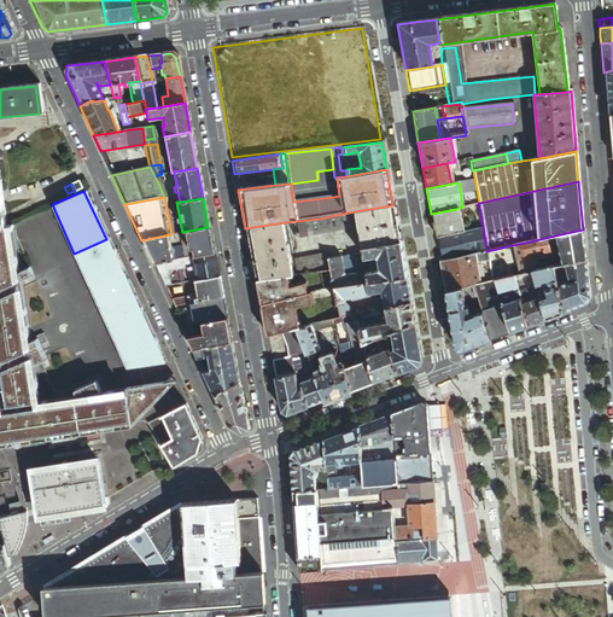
[(176,202),(165,204),(168,215),(171,214),(177,208),(176,202)]
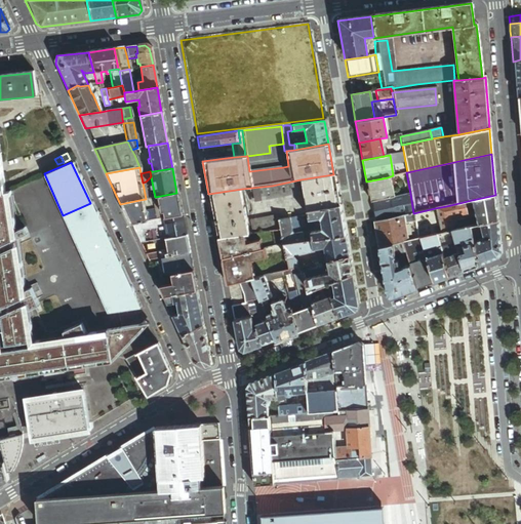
[(333,174),(301,179),(305,202),(307,210),(339,205),(333,174)]
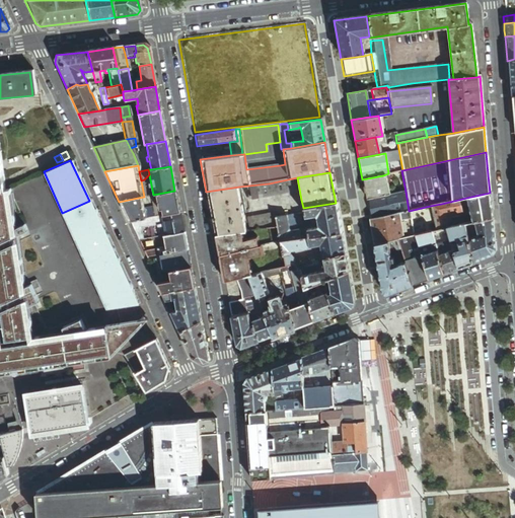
[(383,175),(362,179),(366,200),(387,195),(383,175)]
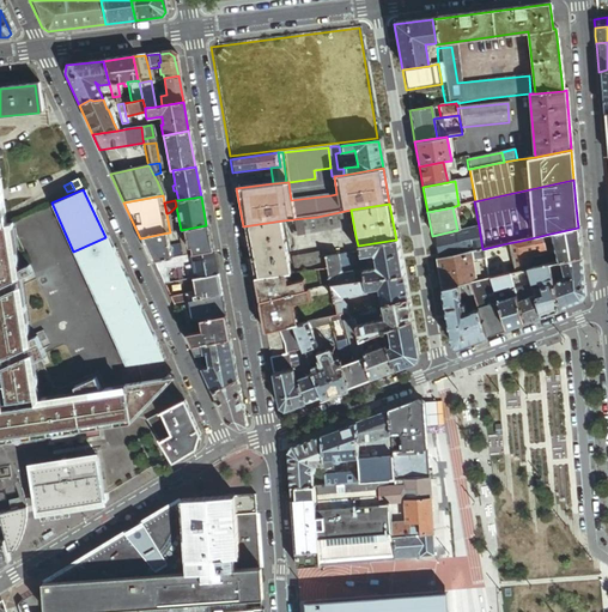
[(346,229),(342,214),(291,224),(293,240),(346,229)]
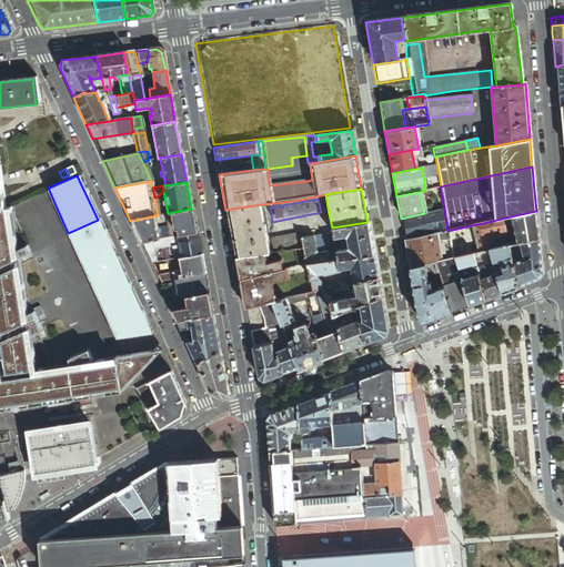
[(262,204),(225,210),(234,259),(260,255),(268,254),(263,233),(267,232),(262,204)]
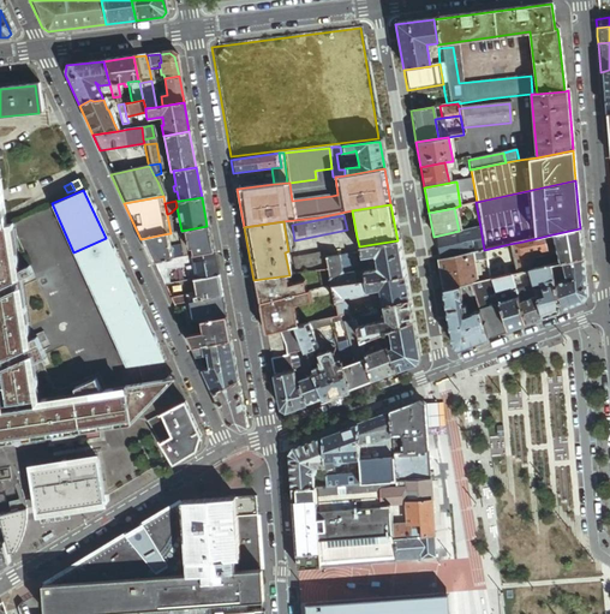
[(9,224),(1,226),(11,281),(12,290),(22,350),(24,357),(31,400),(37,399),(31,363),(27,338),(27,337),(17,279),(16,269),(9,224)]
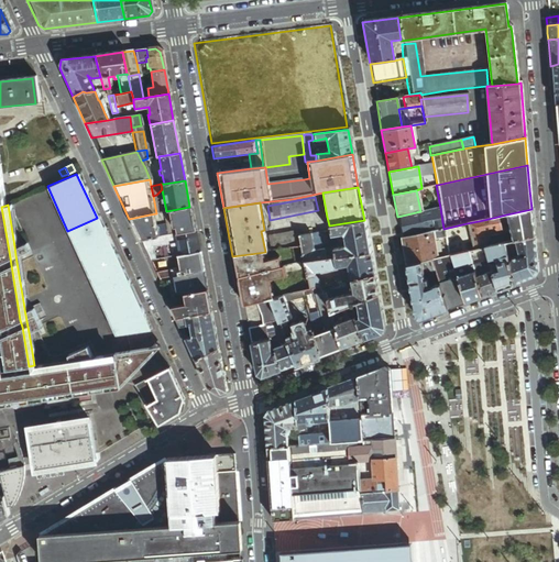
[(0,262),(10,257),(1,207),(0,207),(0,262)]
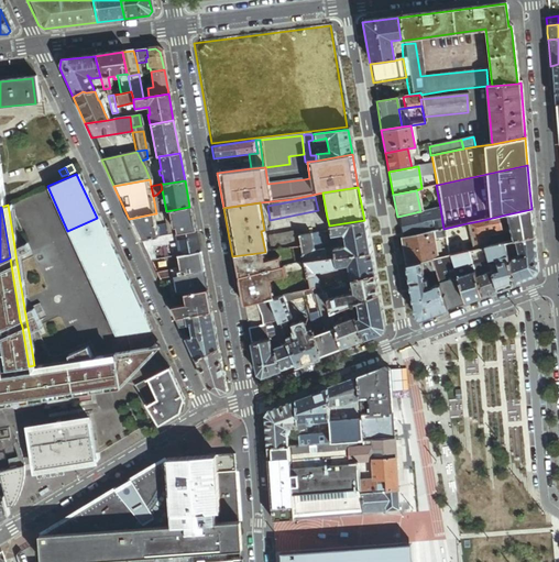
[(194,231),(189,207),(166,211),(170,227),(171,227),(173,234),(194,231)]
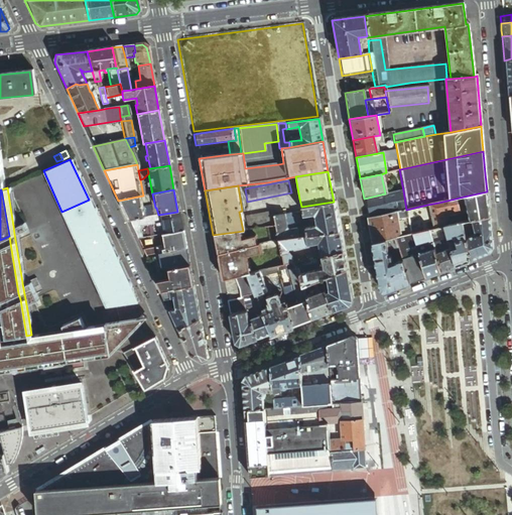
[(406,210),(403,190),(385,194),(364,199),(367,219),(406,210)]
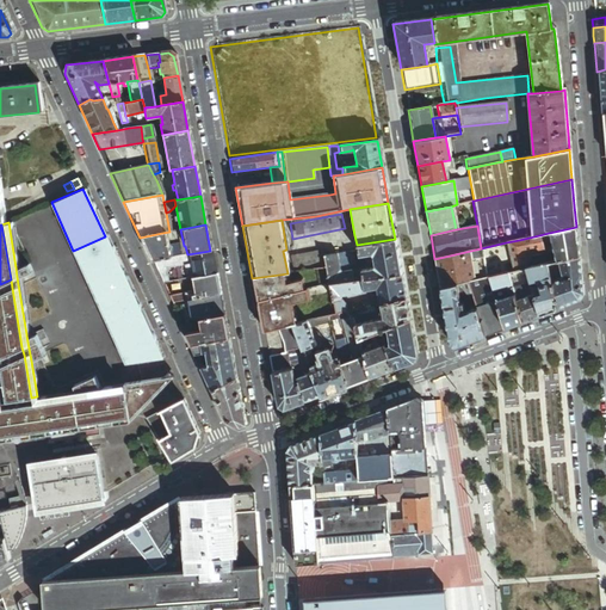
[(577,241),(576,227),(549,233),(550,239),(552,250),(554,253),(556,262),(560,262),(564,260),(579,257),(577,248),(577,241)]
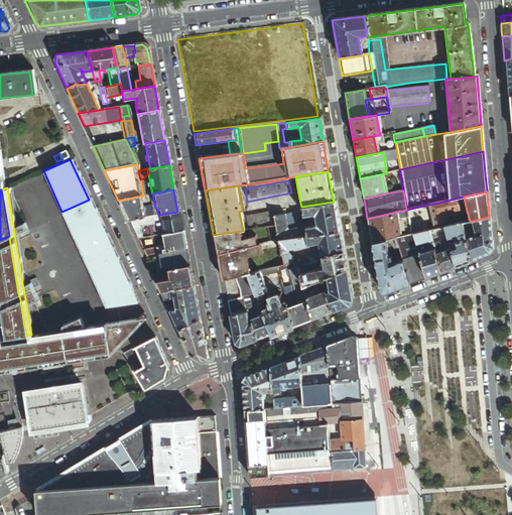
[(155,208),(152,194),(146,195),(149,210),(150,217),(155,216),(158,215),(156,208),(155,208)]
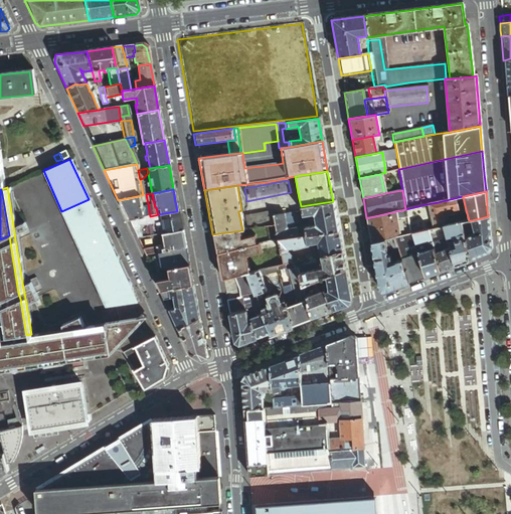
[(137,196),(118,200),(127,220),(141,218),(140,211),(137,196)]
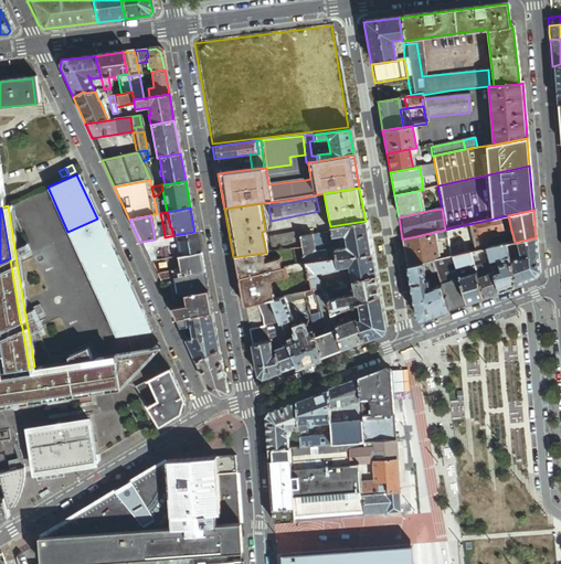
[(499,217),(480,222),(483,234),(501,230),(500,223),(499,217)]
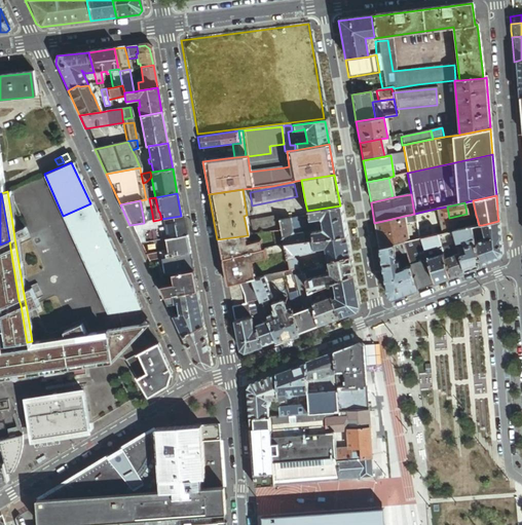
[(94,211),(90,203),(63,216),(67,224),(94,211)]
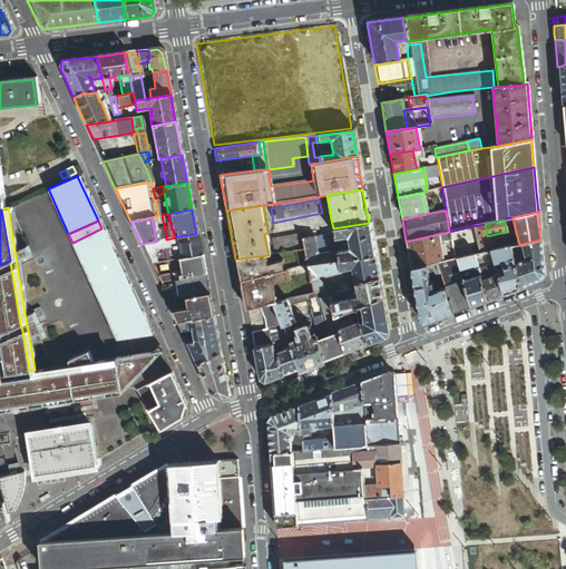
[(374,256),(369,223),(333,228),(333,234),(334,239),(335,239),(344,237),(349,239),(351,247),(347,251),(337,252),(338,262),(374,256)]
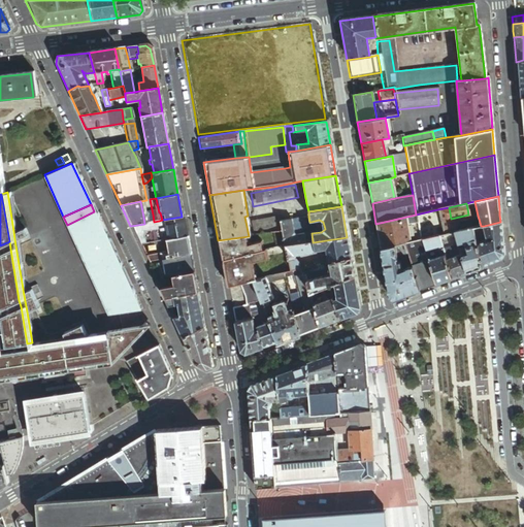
[(451,219),(449,207),(437,209),(441,230),(453,227),(451,219)]
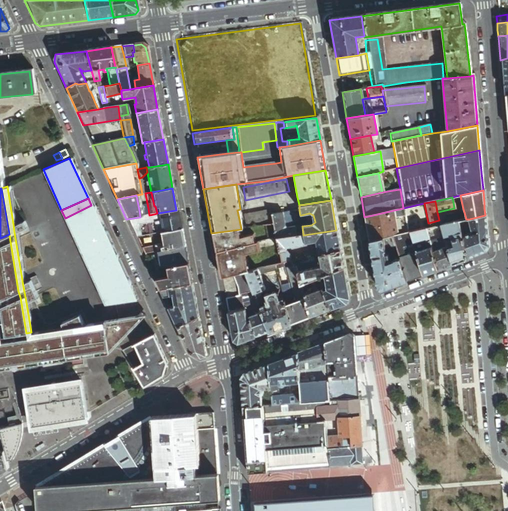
[(110,246),(91,205),(65,218),(84,258),(110,246)]
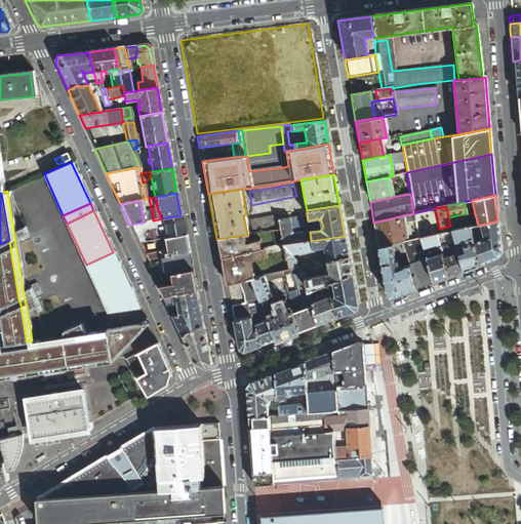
[(153,220),(152,213),(143,215),(144,223),(148,222),(153,220)]
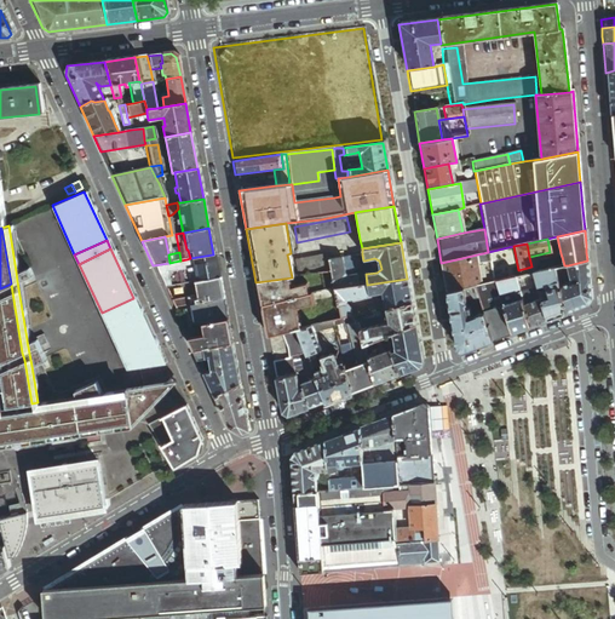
[(495,282),(488,252),(441,263),(447,293),(464,290),(475,286),(495,282)]
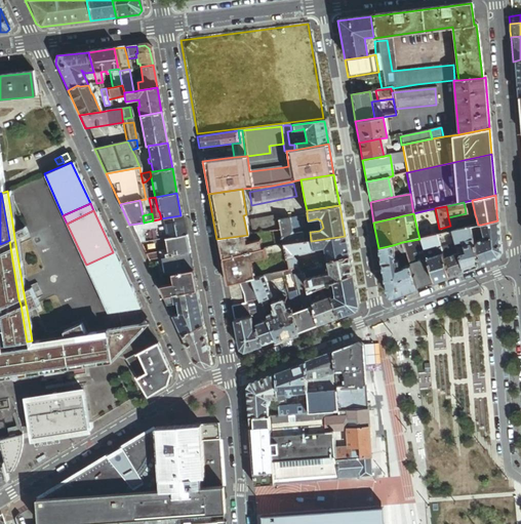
[(466,213),(448,217),(450,226),(455,225),(454,222),(467,218),(466,213)]
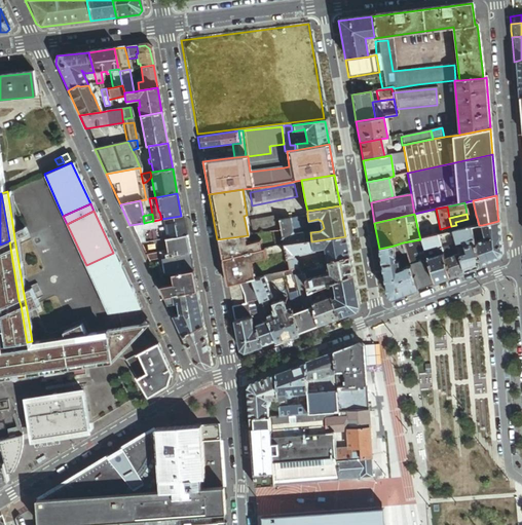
[(185,235),(181,216),(161,219),(158,220),(161,233),(158,234),(158,235),(157,235),(158,240),(160,240),(185,235)]
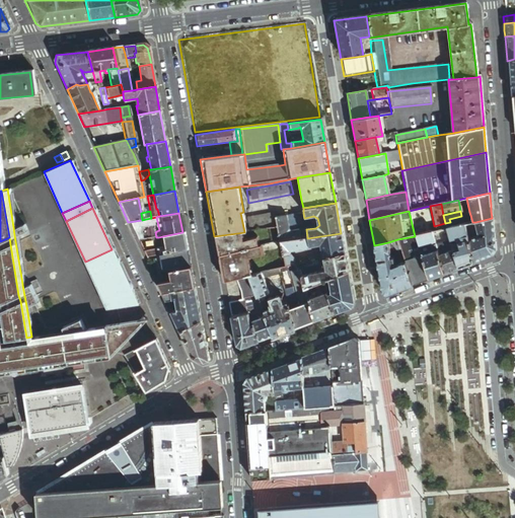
[(304,218),(303,213),(295,215),(297,227),(306,225),(305,218),(304,218)]
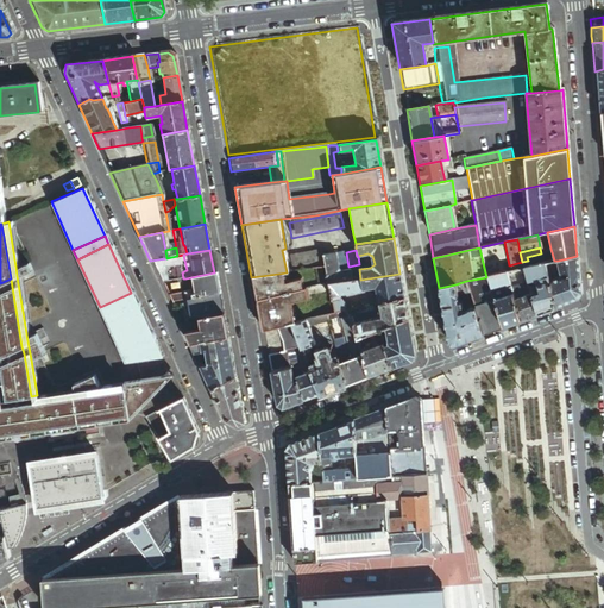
[(323,267),(322,257),(321,251),(288,257),(290,271),(323,267)]
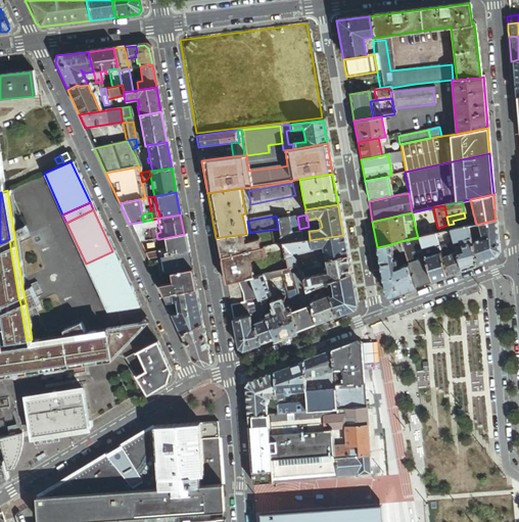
[(299,229),(297,217),(287,218),(290,232),(292,233),(300,232),(299,229)]
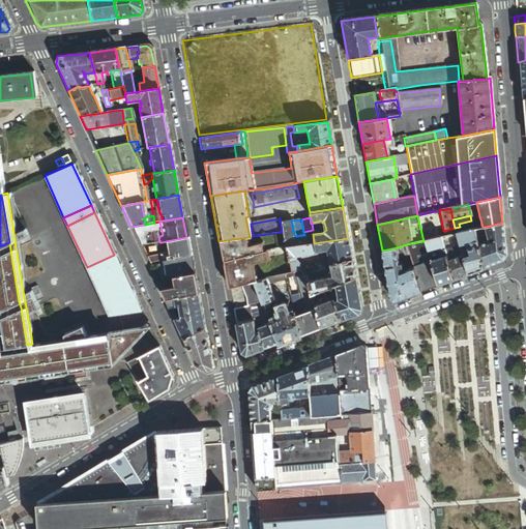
[(294,235),(291,221),(281,223),(281,224),(282,232),(282,233),(285,247),(305,244),(304,235),(296,236),(294,235)]
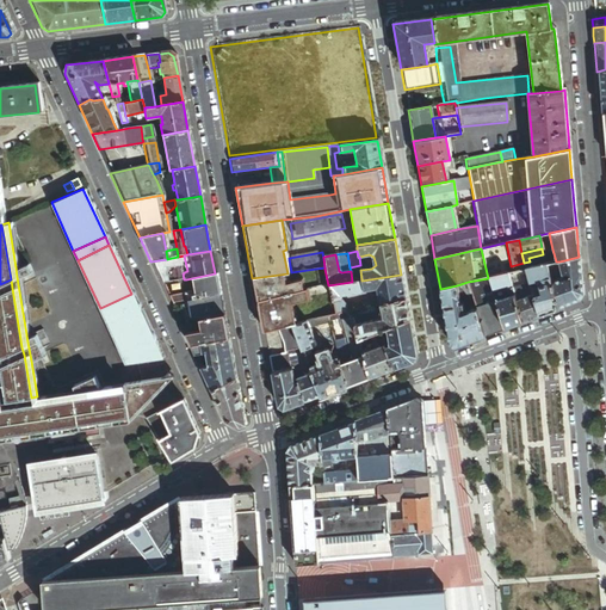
[(580,275),(579,257),(564,260),(566,265),(568,273),(563,275),(564,278),(562,279),(552,282),(549,283),(556,308),(577,300),(582,294),(580,275)]
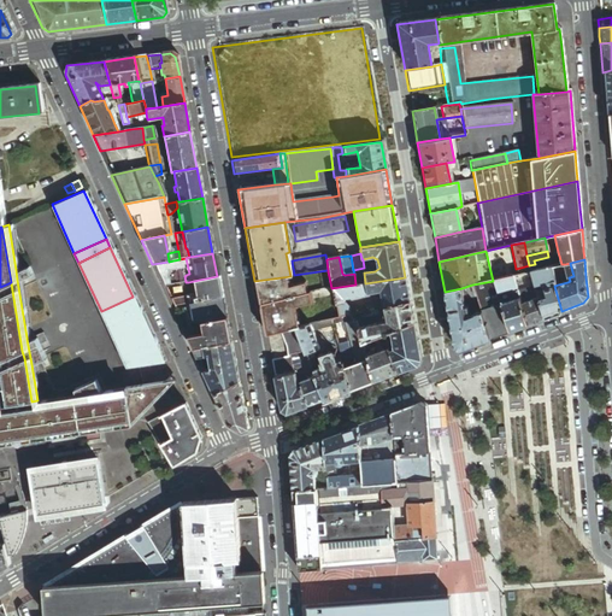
[(176,270),(174,260),(169,262),(152,264),(157,275),(176,270)]
